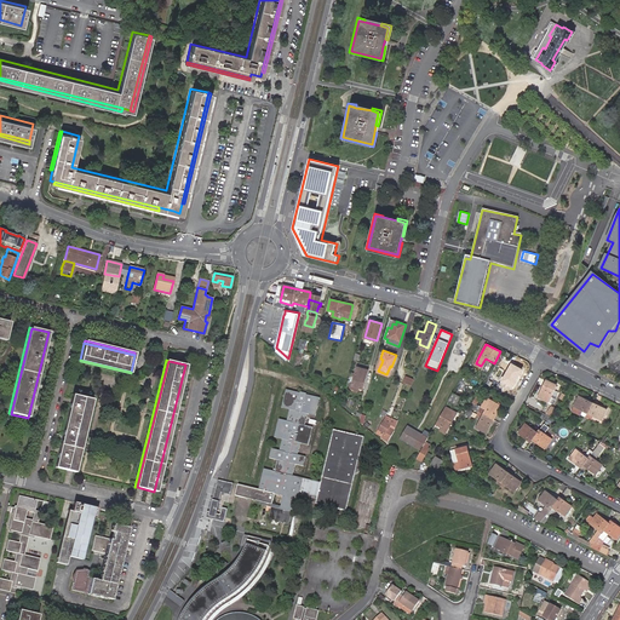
[(188,366),(185,365),(154,492),(156,492),(188,366)]
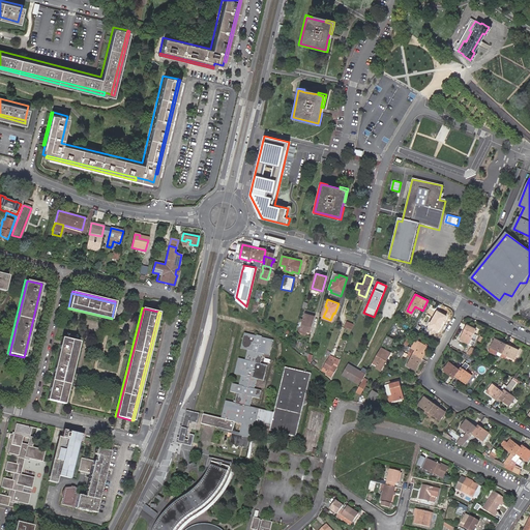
[(446,316),(438,312),(431,325),(438,330),(446,316)]
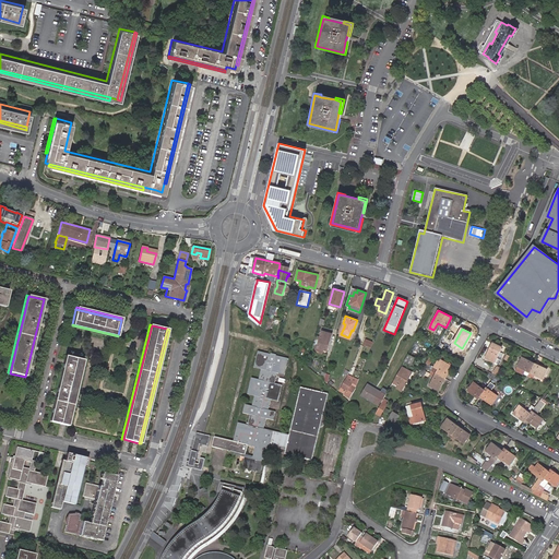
[(318,347),(324,349),(328,351),(332,333),(322,331),(318,347)]
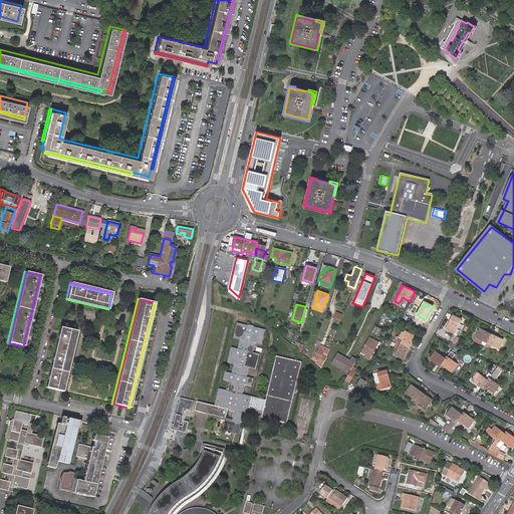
[(343,314),(336,311),(334,317),(341,320),(343,314)]
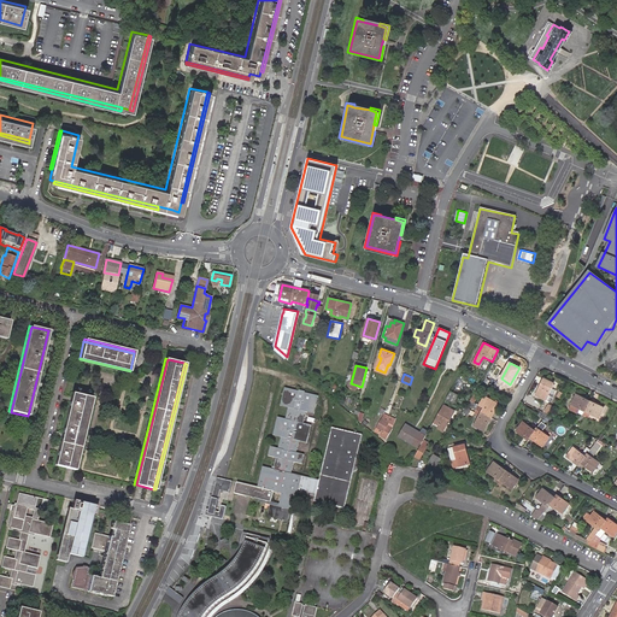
[(553,382),(542,376),(533,393),(544,398),(553,382)]
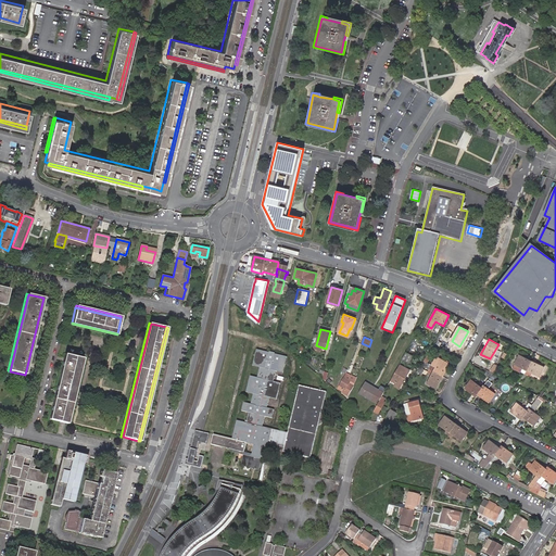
[(248,413),(244,424),(238,421),(234,439),(213,433),(210,444),(243,452),(243,454),(240,465),(260,470),(263,456),(261,455),(263,447),(311,458),(319,426),(323,424),(327,404),(325,402),(327,392),(300,386),(288,433),(263,427),(266,415),(272,417),(274,409),(267,407),(270,395),(277,397),(280,382),(274,381),(277,370),(283,371),(287,356),(256,349),(252,365),(260,366),(256,376),(250,375),(245,391),(253,393),(250,402),(242,401),(240,411),(248,413)]
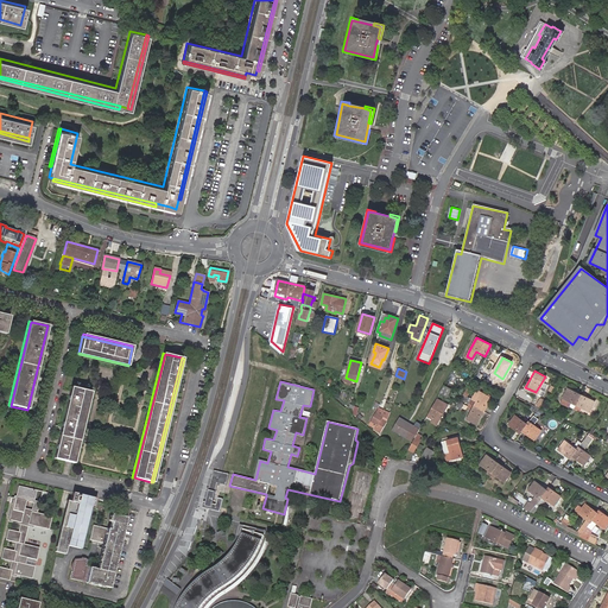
[(451,388),(444,385),(441,392),(447,397),(451,388)]
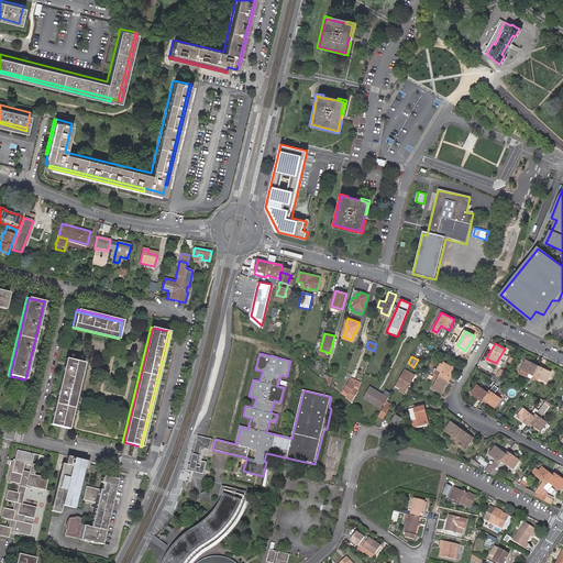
[(51,426),(67,359),(65,359),(48,424),(51,426)]
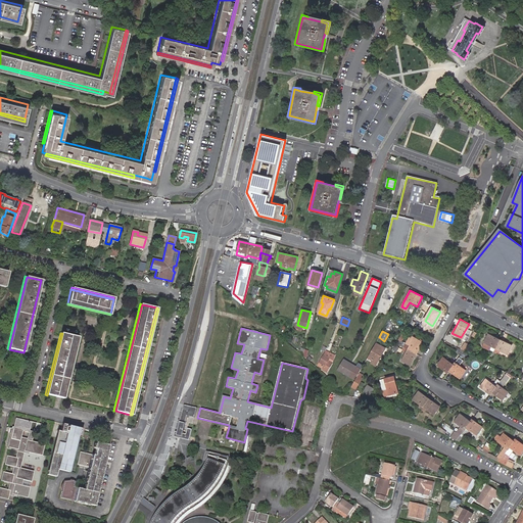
[(77,337),(62,333),(47,395),(61,398),(77,337)]
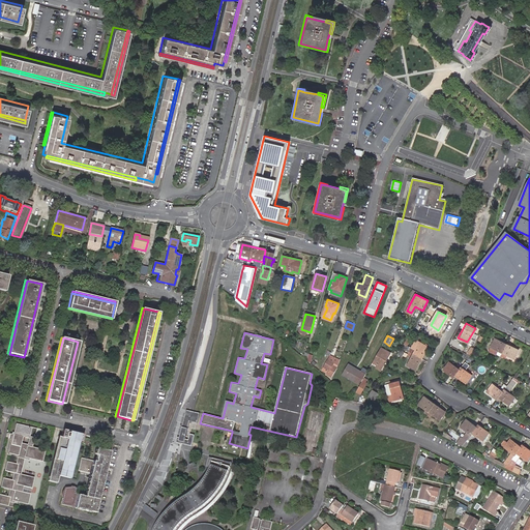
[(496,354),(499,356),(502,352),(506,344),(495,337),(490,347),(497,350),(496,354)]
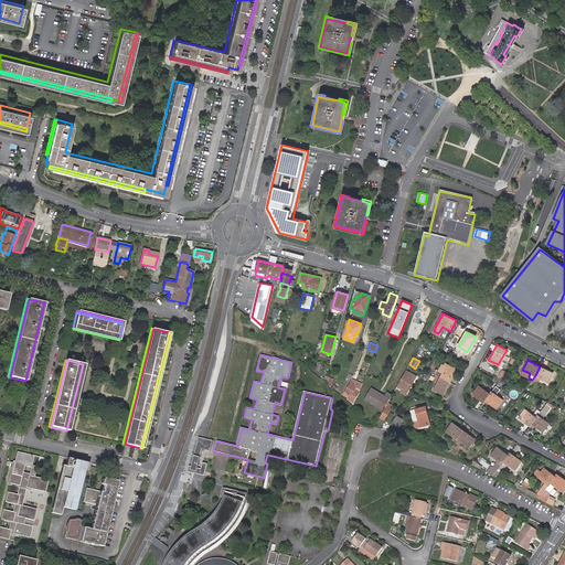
[(444,362),(437,374),(450,382),(457,370),(444,362)]
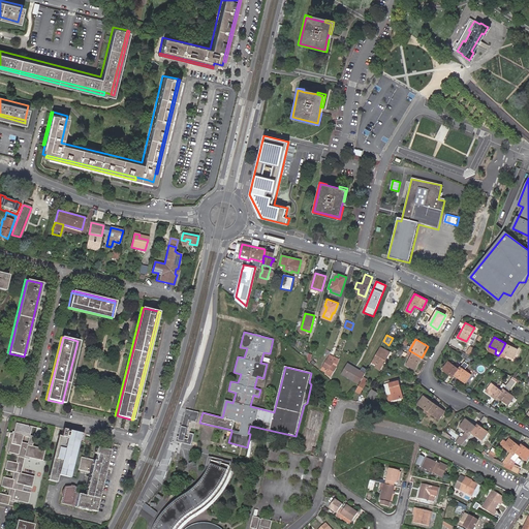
[(80,341),(78,341),(62,403),(64,403),(80,341)]
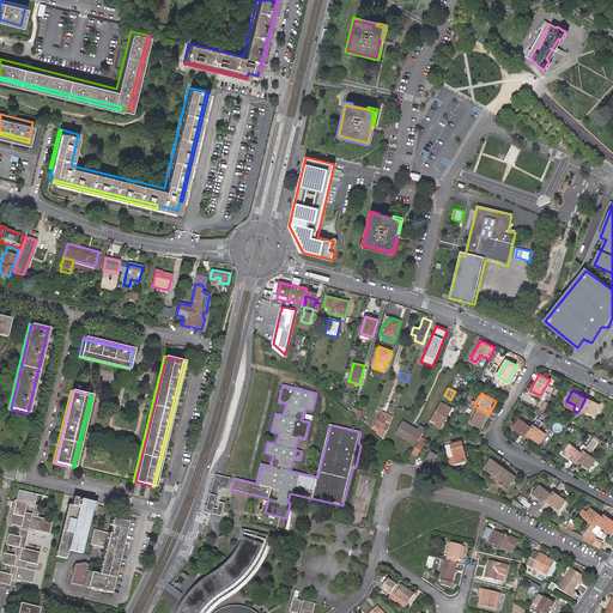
[(581,407),(577,412),(583,414),(586,411),(594,414),(599,404),(586,398),(581,407)]
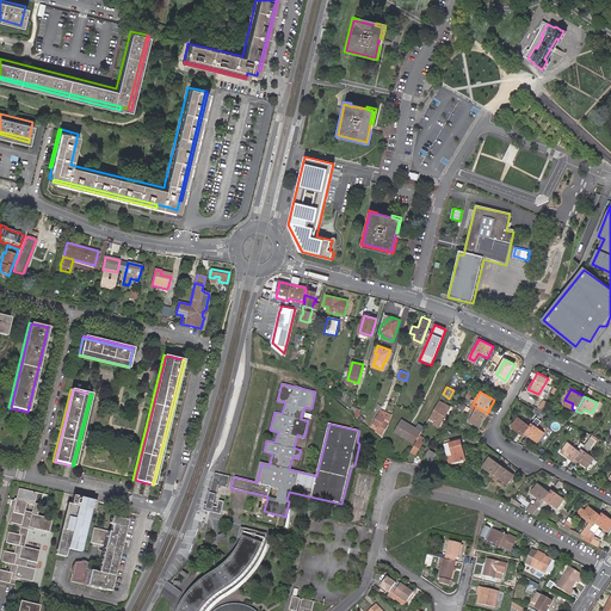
[(440,401),(430,419),(434,423),(440,425),(450,407),(440,401)]
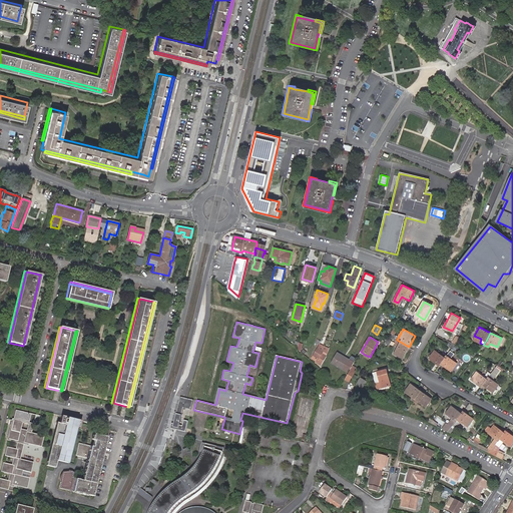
[(402,358),(409,347),(397,340),(395,344),(399,346),(394,353),(402,358)]
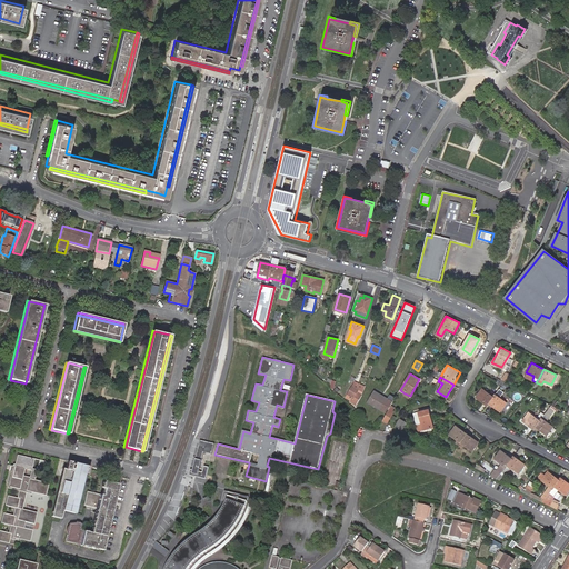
[(358,400),(359,401),(362,395),(362,393),(363,391),(359,388),(358,390),(352,386),(346,396),(352,400),(353,398),(358,400)]
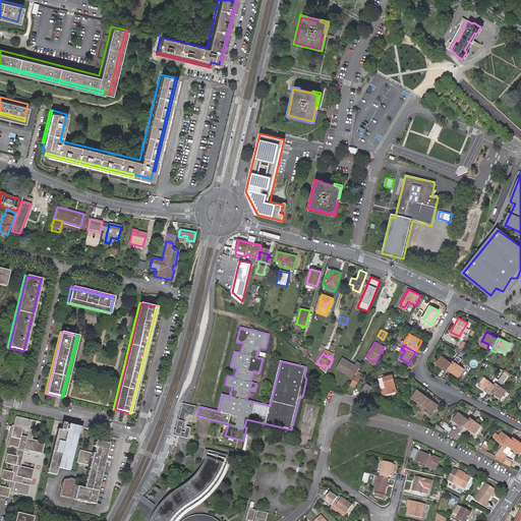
[(435,366),(445,373),(446,371),(452,363),(442,356),(435,366)]
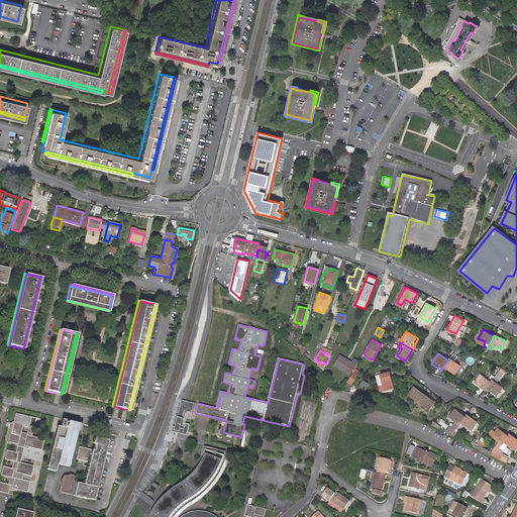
[(351,365),(350,364),(338,357),(332,369),(347,377),(349,373),(351,374),(349,378),(354,381),(359,372),(354,370),(357,364),(353,360),(351,365)]
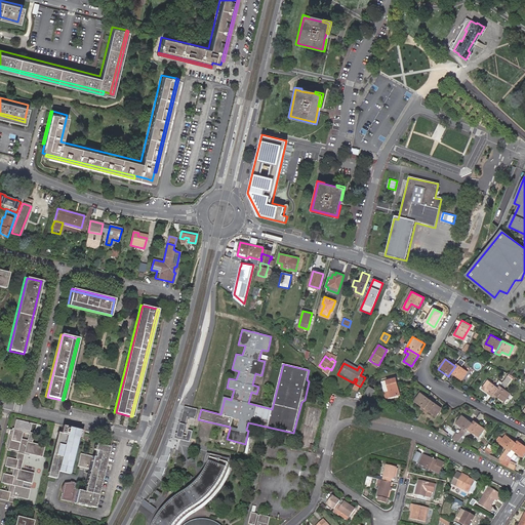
[(449,374),(460,382),(469,372),(457,364),(455,366),(449,374)]
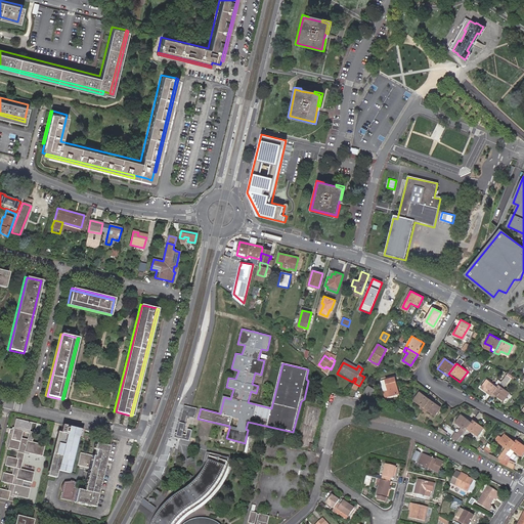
[(481,387),(491,395),(493,393),(500,383),(507,375),(504,373),(496,383),(488,378),(481,387)]
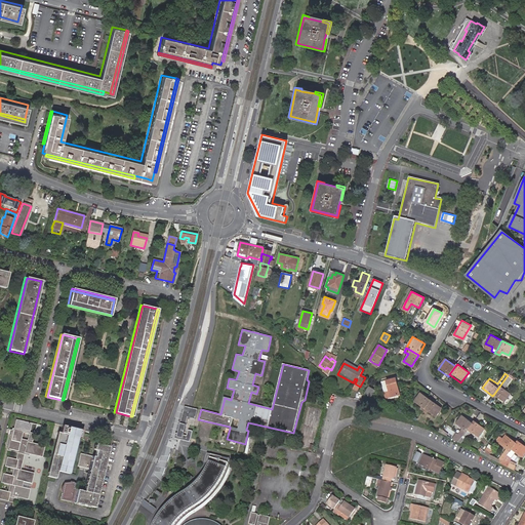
[(400,394),(396,378),(386,380),(389,393),(386,394),(387,398),(400,394)]
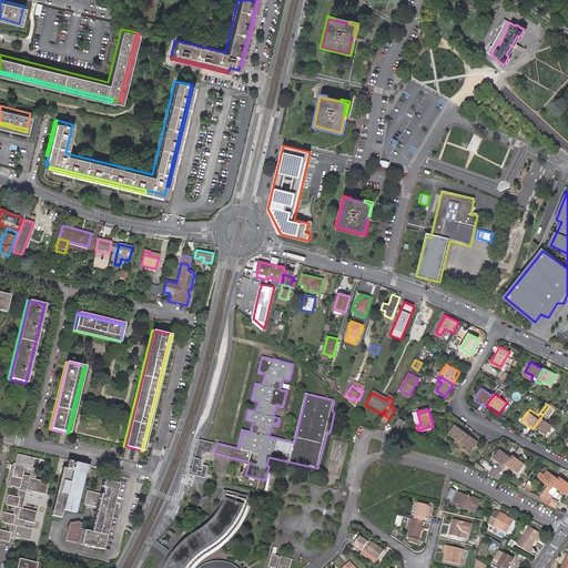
[(543,415),(535,426),(546,434),(554,423),(543,415)]
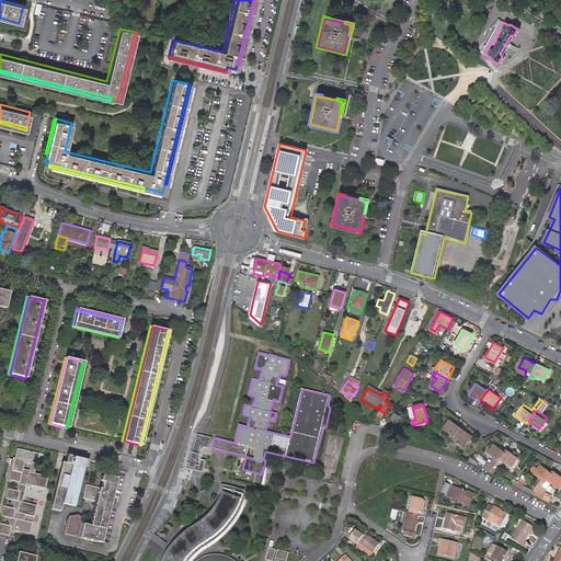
[(397,424),(400,420),(401,418),(395,412),(389,421),(392,422),(397,424)]
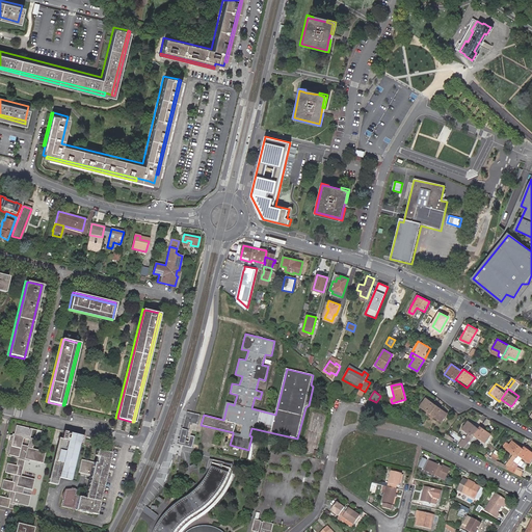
[(430,414),(436,406),(425,398),(420,406),(427,411),(430,414)]
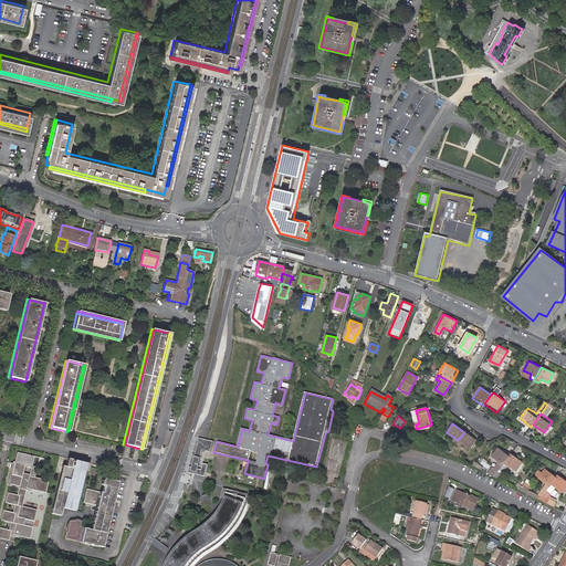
[(475,441),(464,432),(458,440),(456,443),(459,446),(461,442),(469,449),(475,441)]
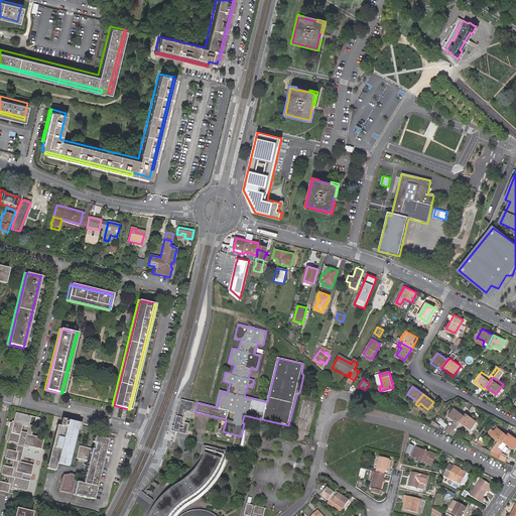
[(188,401),(181,399),(174,426),(172,425),(171,431),(174,431),(186,434),(189,424),(185,423),(183,429),(179,428),(184,410),(192,412),(195,402),(188,401)]
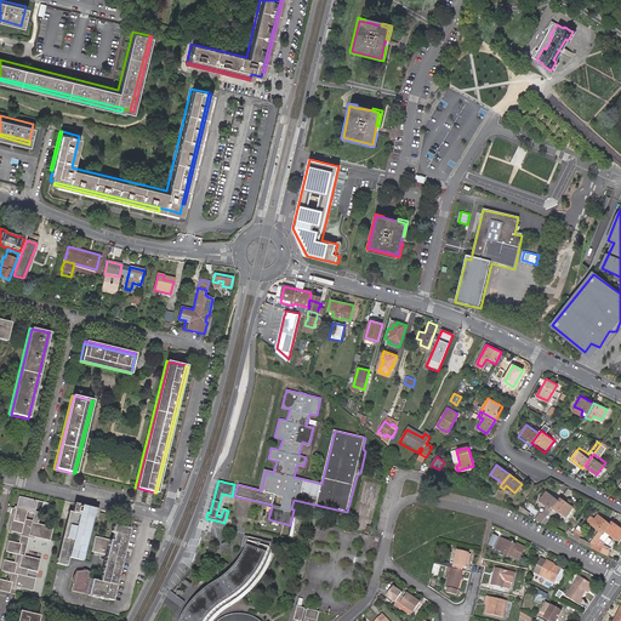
[(548,514),(554,507),(558,510),(567,516),(574,506),(562,497),(559,500),(546,490),(540,500),(547,506),(542,513),(539,511),(536,514),(534,518),(542,523),(542,522),(546,525),(550,519),(546,517),(548,514)]
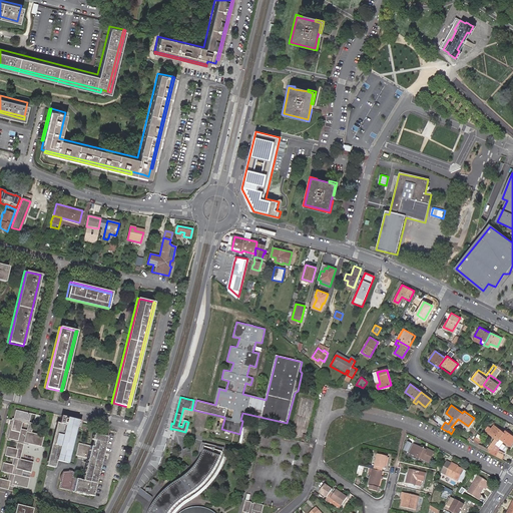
[(6,430),(3,439),(12,441),(36,446),(39,435),(21,431),(17,430),(15,430),(16,427),(13,427),(14,423),(17,423),(18,418),(35,422),(36,416),(10,410),(8,420),(11,421),(9,431),(6,430)]
